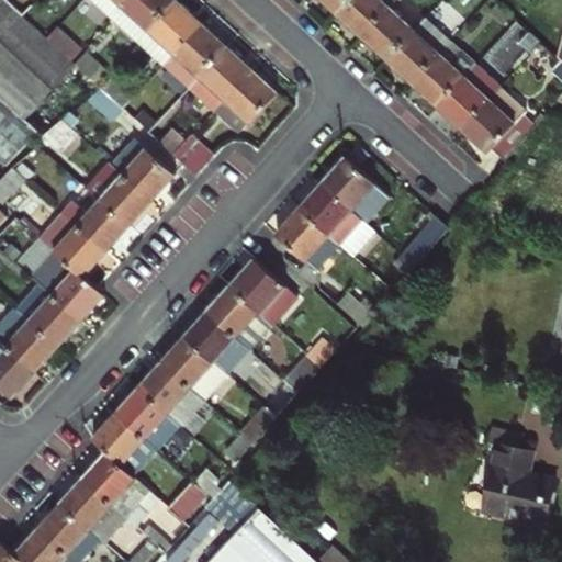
[(0,0),(0,161),(6,167),(37,131),(26,121),(78,64),(75,60),(48,36),(24,13),(9,0),(0,0)]
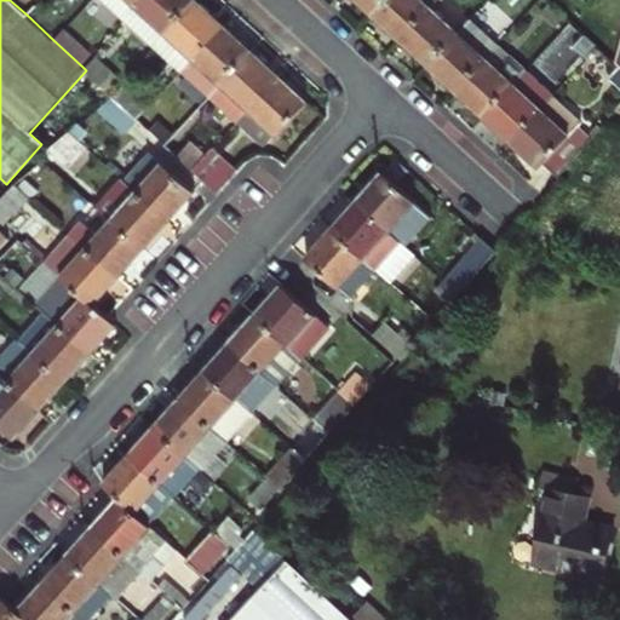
[(30,0),(10,0),(27,15),(35,5),(30,0)]
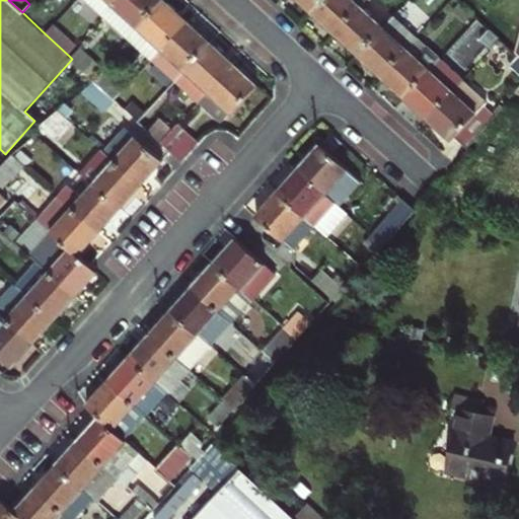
[(87,0),(104,16),(119,0),(87,0)]
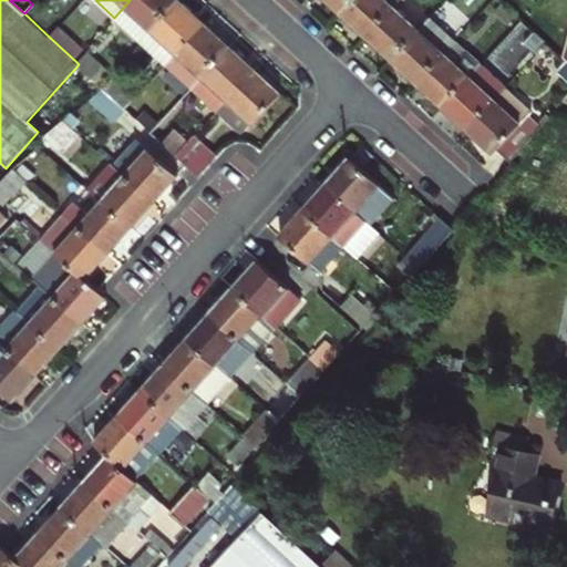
[(130,0),(114,18),(141,41),(177,0),(130,0)]
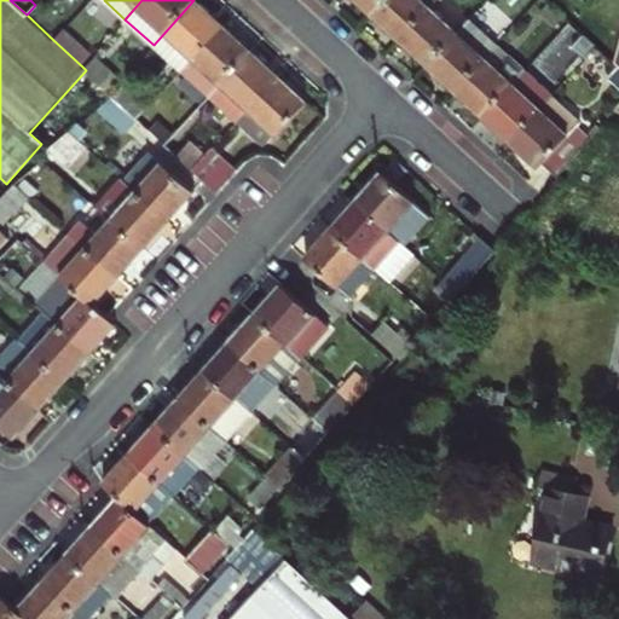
[(180,70),(224,23),(197,0),(194,0),(154,45),(180,70)]
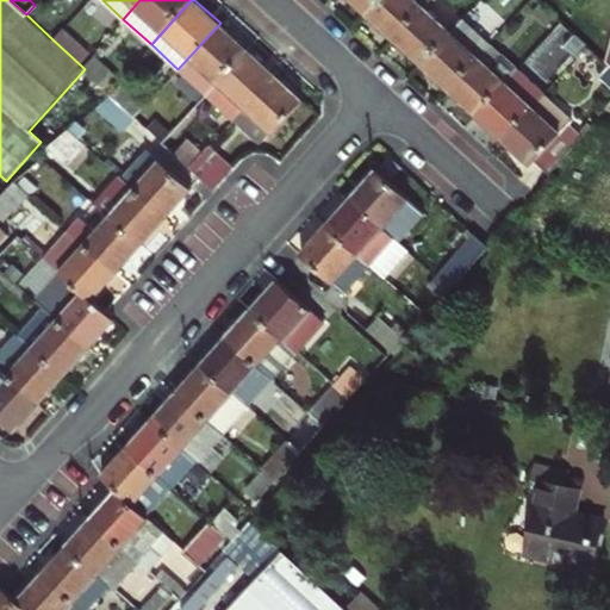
[(354,0),(367,12),(377,0),(354,0)]
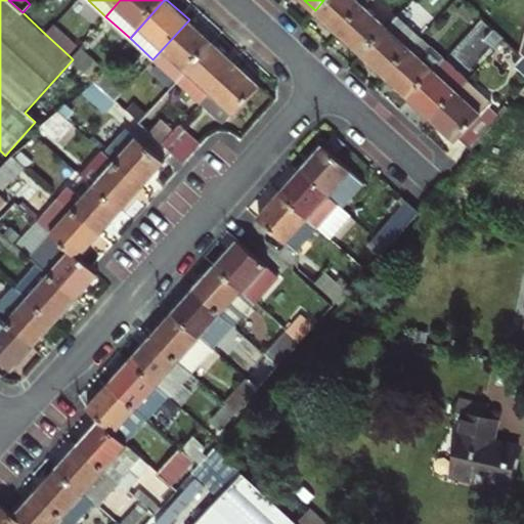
[(323,0),(315,10),(339,32),(364,5),(368,0),(323,0)]
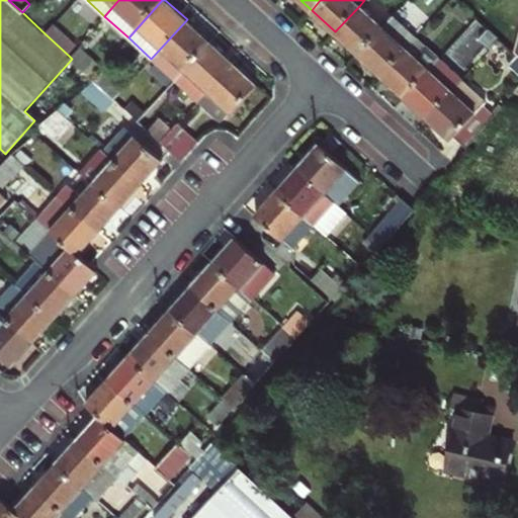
[(475,16),(462,4),(455,12),(467,22),(475,16)]
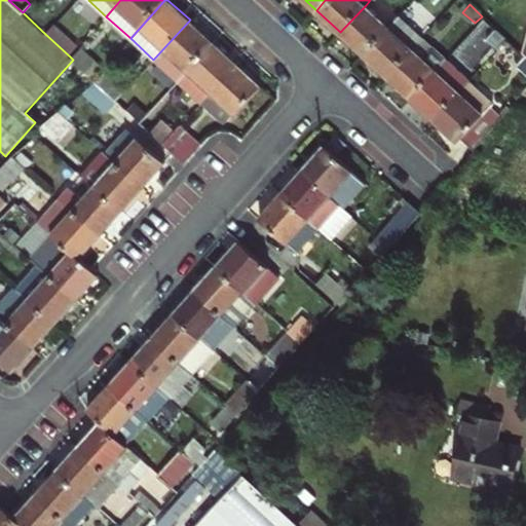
[(365,53),(388,27),(366,5),(340,32),(365,53)]
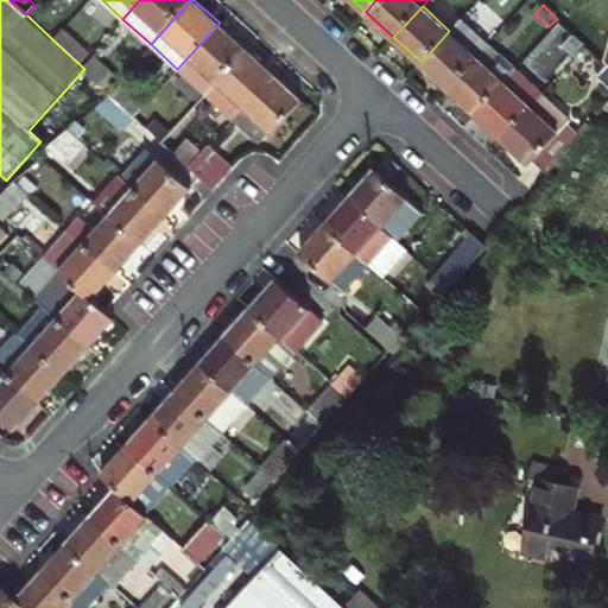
[(422,62),(448,87),(477,55),(489,43),(462,18),(449,31),(422,62)]
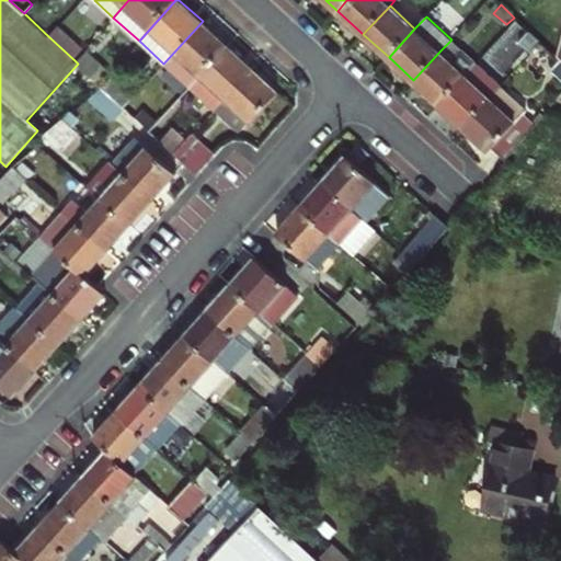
[(163,64),(189,87),(228,44),(203,21),(163,64)]
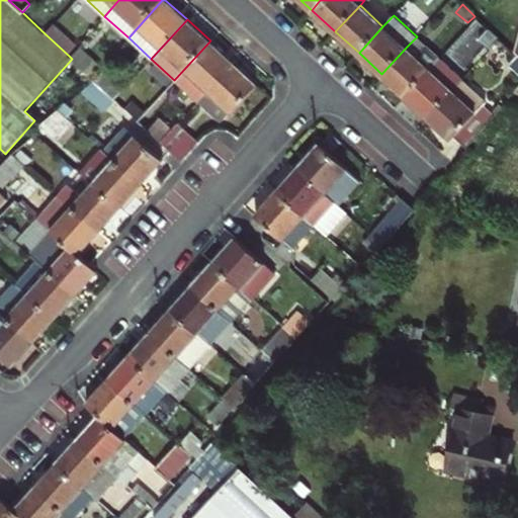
[(78,46),(54,23),(45,33),(69,56),(78,46)]
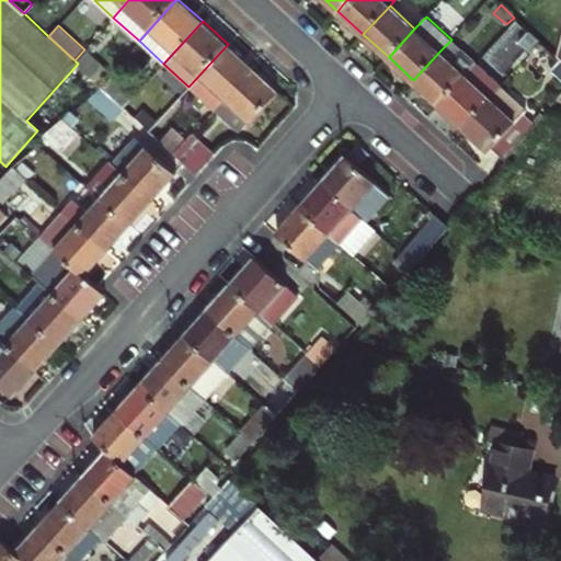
[(521,39),(533,50),(540,41),(528,30),(521,39)]
